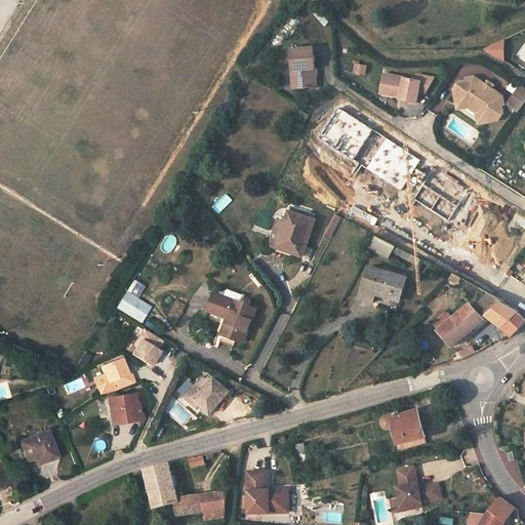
[(487,56),(507,58),(509,44),(489,42),(487,56)]
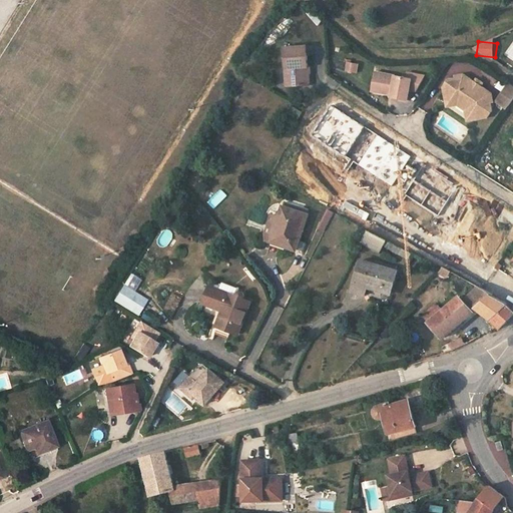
[(284,47),(286,76),(289,75),(290,85),(309,84),(307,45),(284,47)]
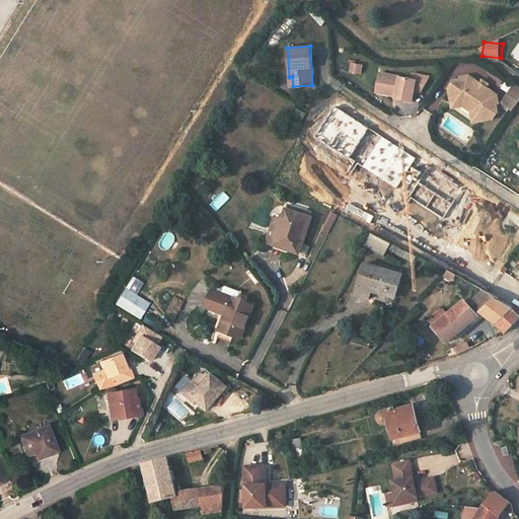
[(362,66),(352,64),(351,72),(361,74),(362,66)]
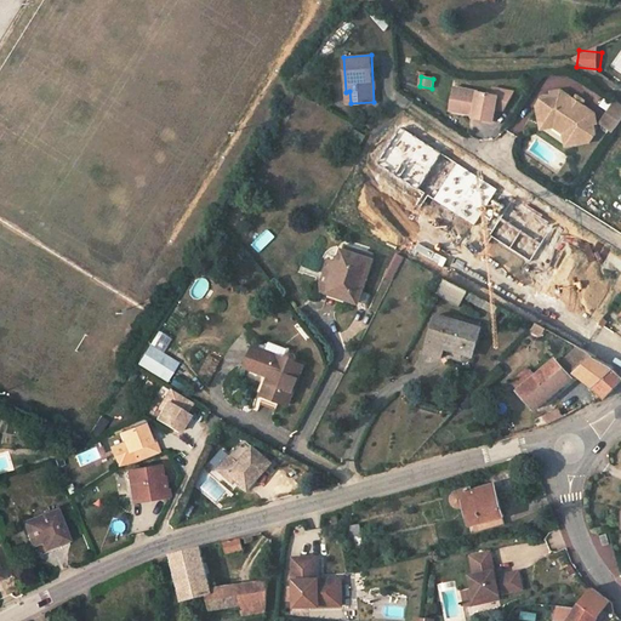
[(455,89),(453,102),(462,103),(460,113),(474,115),(474,118),(494,121),(497,109),(506,110),(516,93),(493,90),(491,96),(455,89)]
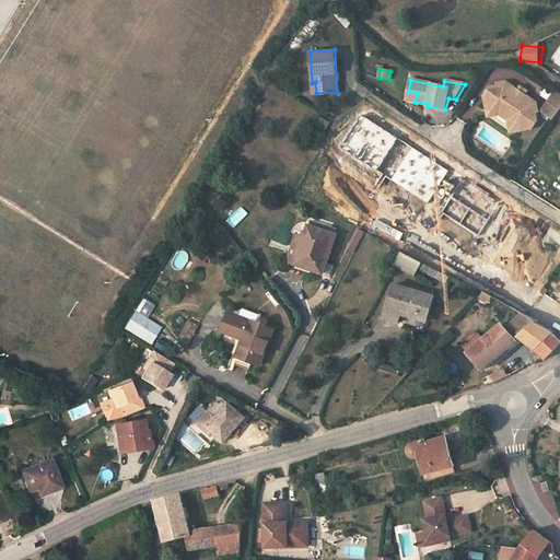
[(499,88),(489,90),(493,112),(501,111),(514,118),(515,127),(537,123),(537,119),(539,119),(538,108),(528,102),(520,96),(508,88),(499,90),(499,88)]
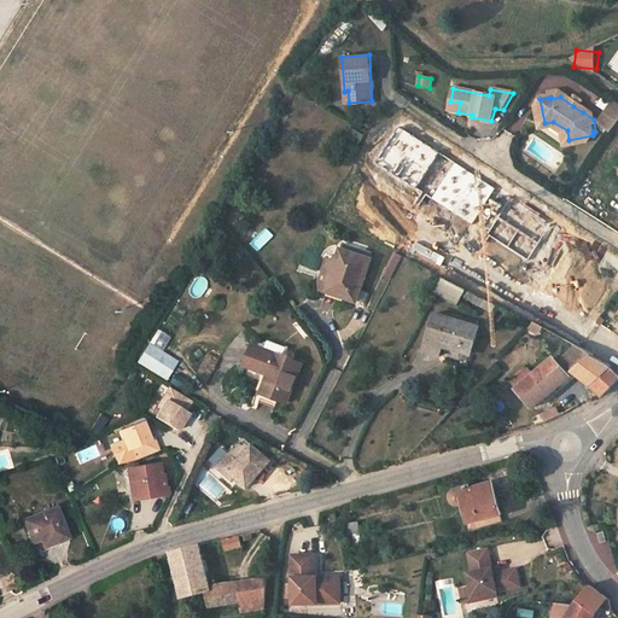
[(588,143),(593,135),(569,140),(567,130),(553,122),(544,123),(540,99),(535,106),(538,130),(552,128),(561,135),(564,147),(588,143)]
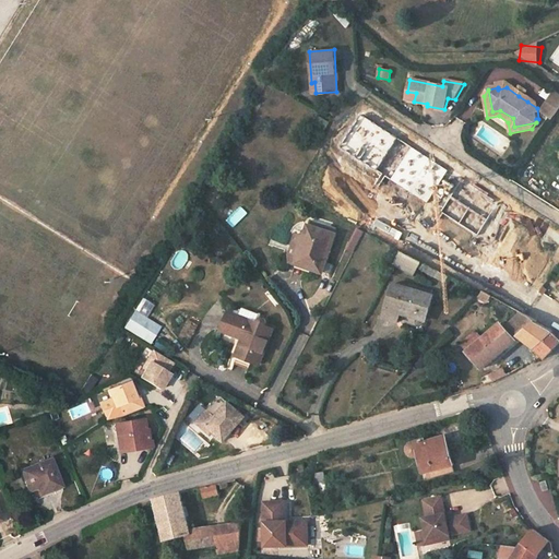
[(558,106),(558,95),(552,91),(540,108),(552,117),(558,106)]
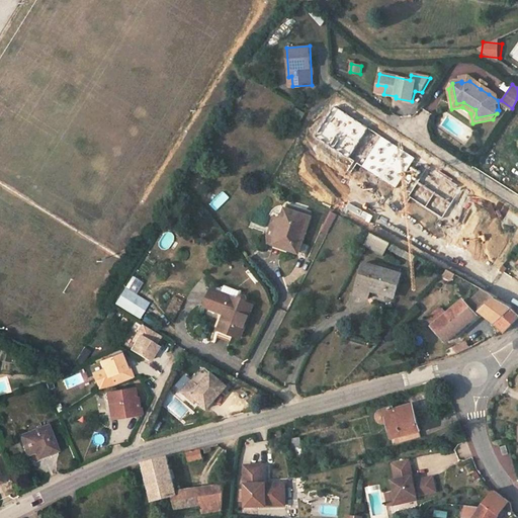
[(375,92),(383,94),(385,86),(377,85),(375,92)]
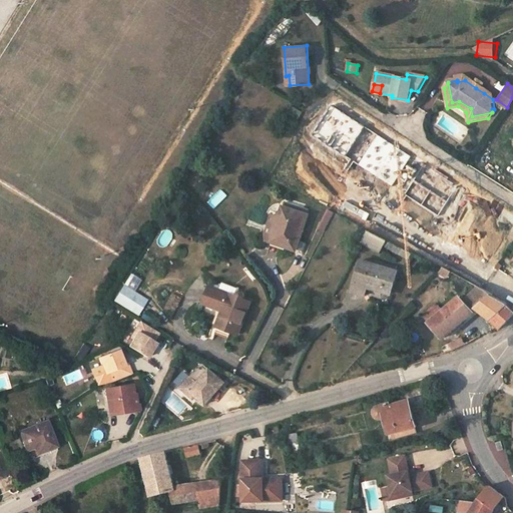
[(479,85),(476,88),(484,93),(486,89),(479,85)]
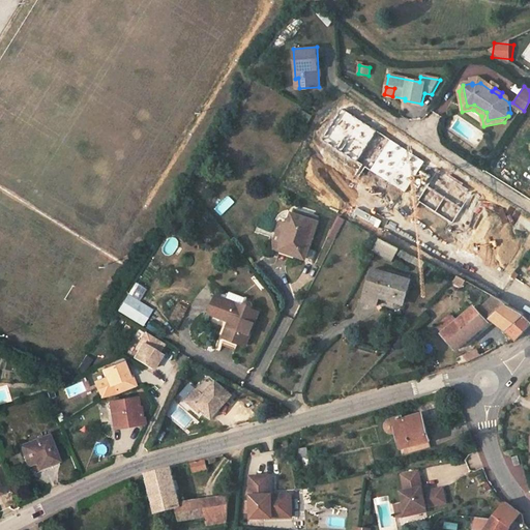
[(223,215),(236,202),(229,195),(215,208),(223,215)]
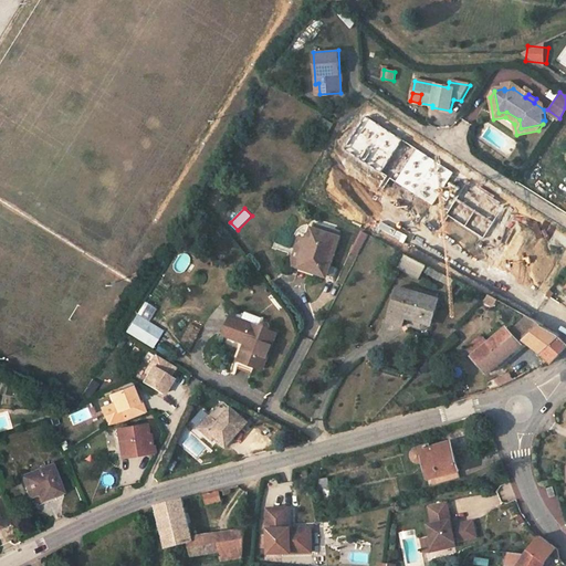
[(339,238),(338,238),(328,234),(331,229),(316,223),(314,229),(313,229),(308,241),(301,238),(296,249),(305,252),(302,262),(317,268),(315,273),(326,276),(339,238)]
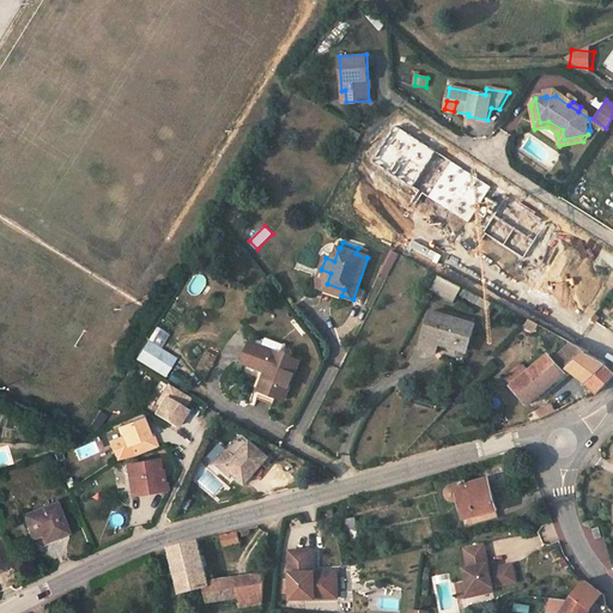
[(383,274),(387,277),(399,254),(394,252),(383,274)]
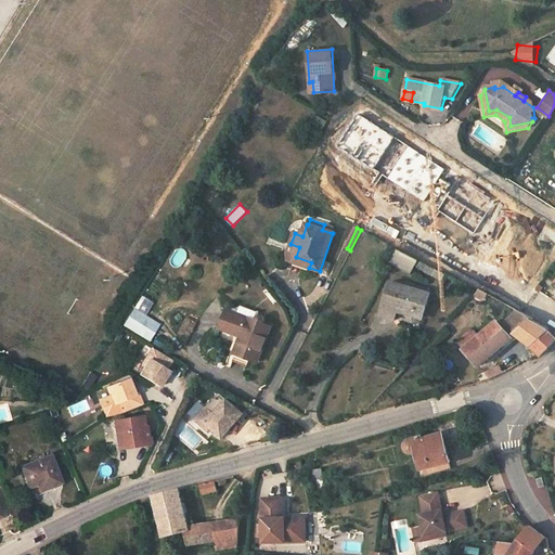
[(287,255),(296,257),(299,247),(291,244),(287,255)]
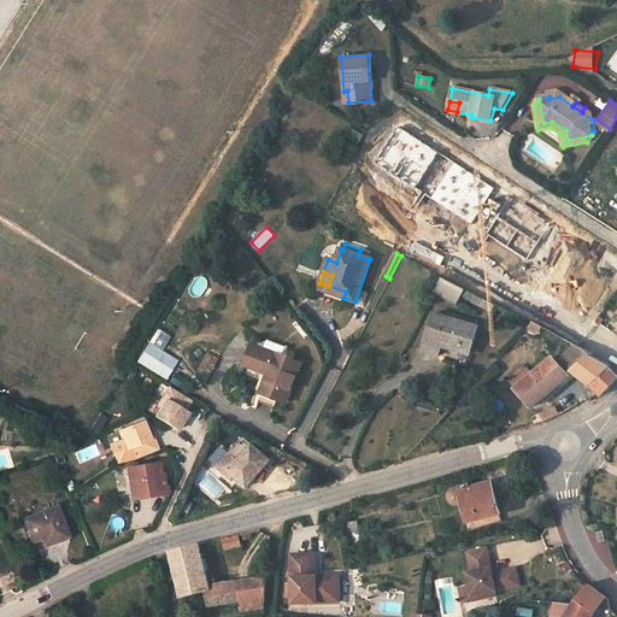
[(464,289),(442,278),(436,293),(457,303),(460,295),(464,289)]
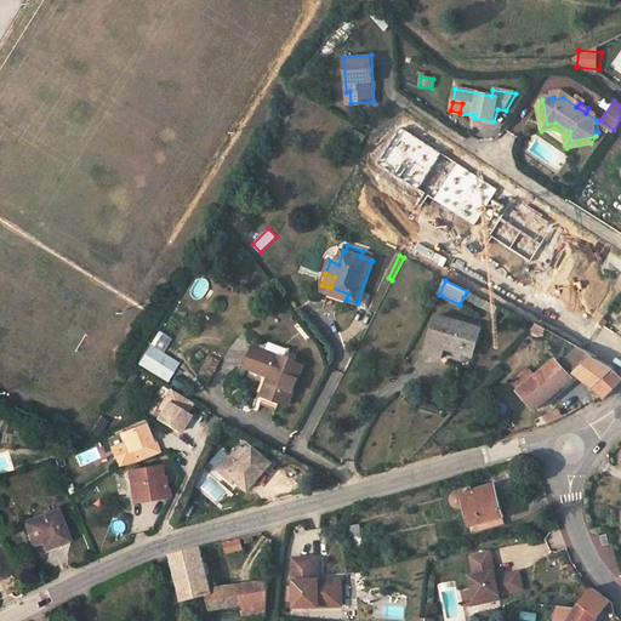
[(329,294),(346,300),(348,294),(331,288),(329,294)]
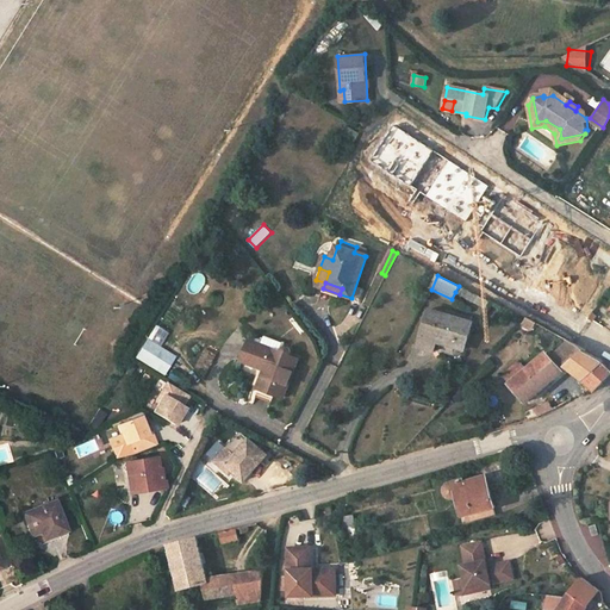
[(473,303),(477,296),(459,286),(455,292),(473,303)]
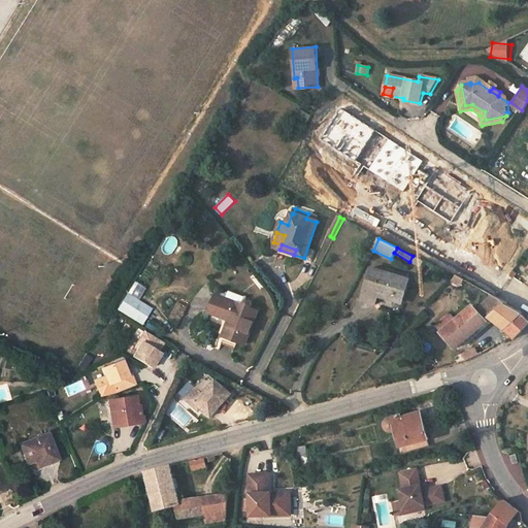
[(365,292),(378,296),(402,303),(409,279),(372,268),(365,292)]
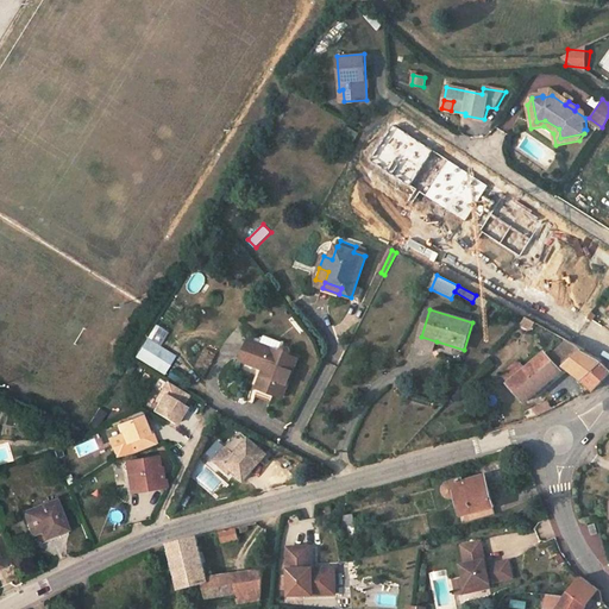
[(529,309),(526,318),(534,322),(539,314),(529,309)]
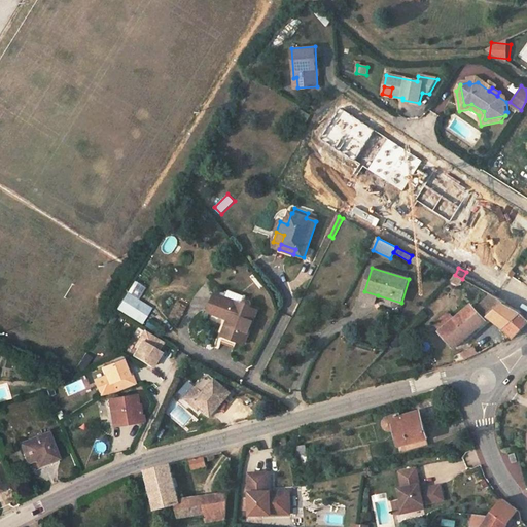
[(462,279),(455,275),(453,278),(452,281),(459,284),(462,279)]
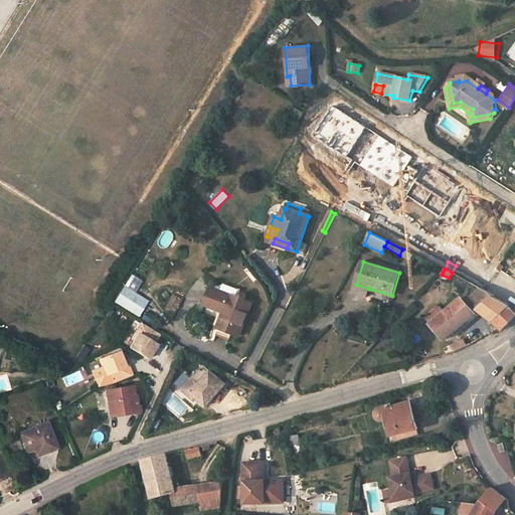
[(485,284),(481,289),(491,295),(495,289),(485,284)]
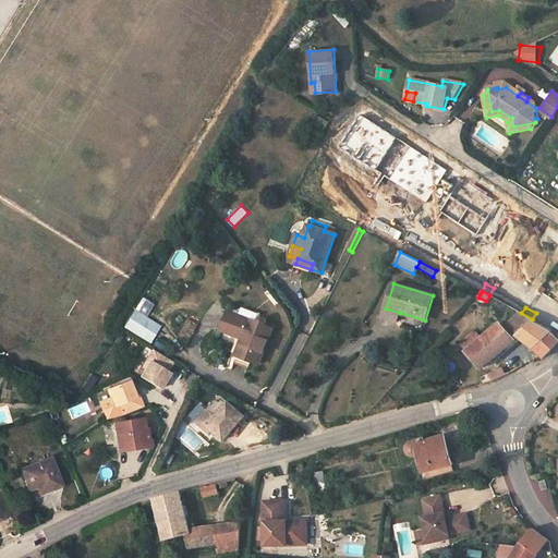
[(557,316),(542,307),(534,320),(550,329),(557,336),(557,320),(557,319),(557,316)]
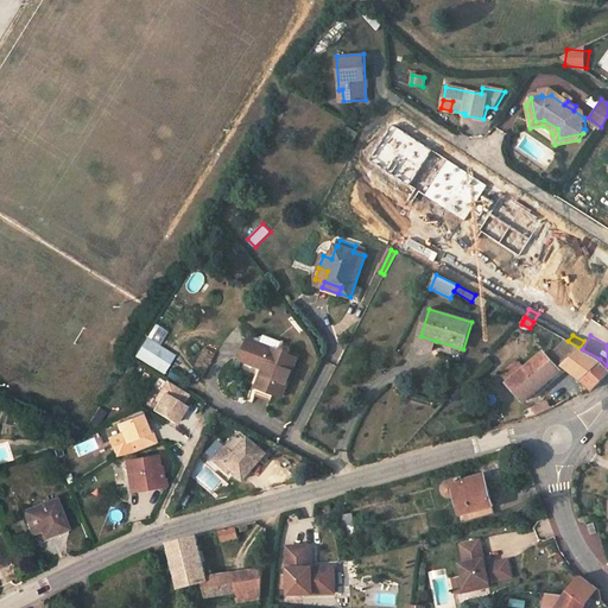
[(434,349),(436,341),(420,336),(418,346),(434,349)]
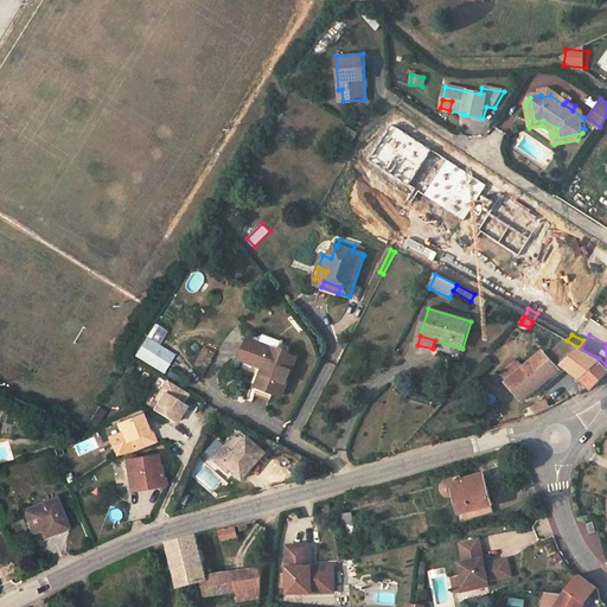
[(241,359),(263,368),(267,369),(261,387),(257,385),(255,391),(272,397),(274,393),(282,395),(296,358),(288,355),(289,350),(288,349),(287,346),(285,346),(283,347),(282,349),(281,352),(270,347),(248,339),(241,359)]
